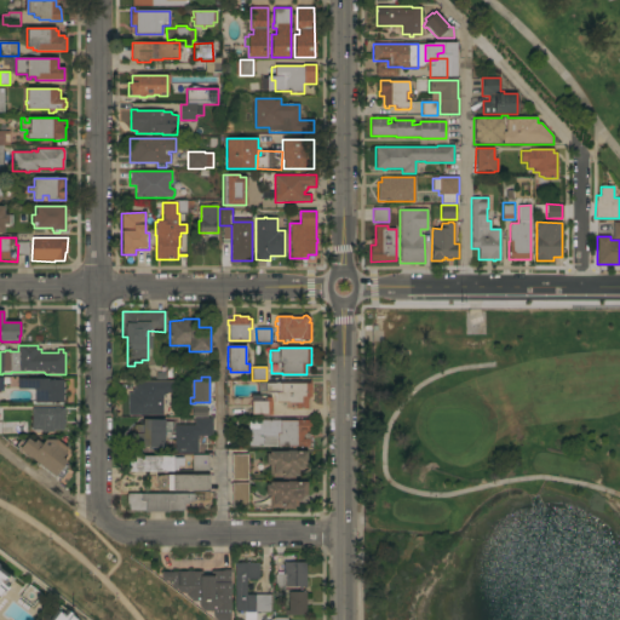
[(49,379),(49,380),(63,380),(63,382),(64,382),(64,392),(63,392),(63,396),(64,396),(64,401),(63,401),(63,403),(35,403),(35,391),(34,391),(34,389),(18,389),(18,378),(49,379)]
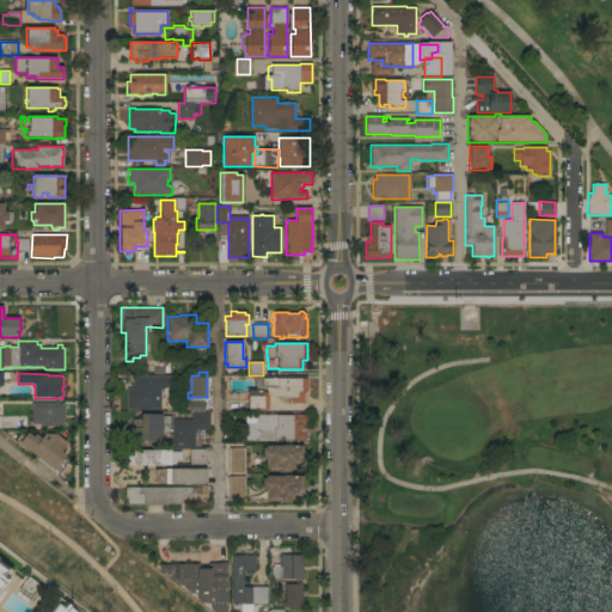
[(161,410),(151,411),(151,408),(132,409),(132,410),(127,410),(126,389),(132,389),(136,389),(136,386),(134,386),(134,378),(160,378),(177,378),(177,389),(160,389),(161,410)]
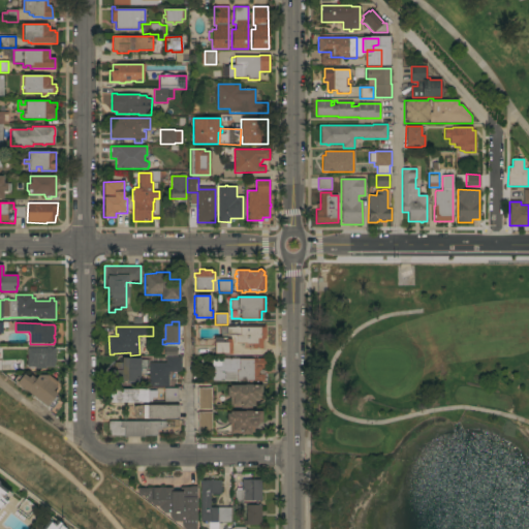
[(266,327),(266,339),(262,339),(262,348),(252,348),(252,344),(246,344),(246,343),(234,343),(234,336),(220,336),(220,328),(266,327)]
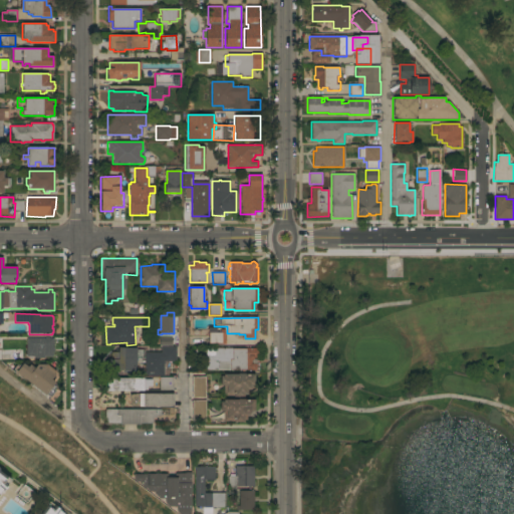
[(208,328),(216,328),(216,332),(220,332),(220,329),(224,329),(224,332),(225,332),(225,344),(208,344),(208,328)]
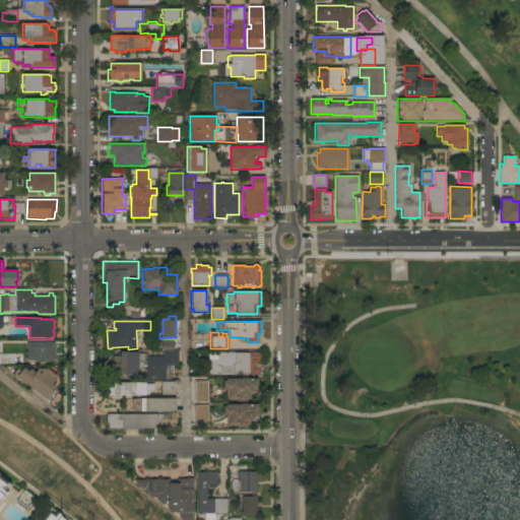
[(26,342),(31,342),(34,342),(34,343),(44,343),(44,342),(45,342),(45,343),(46,343),(46,341),(50,341),(50,343),(53,342),(53,343),(54,343),(54,349),(53,349),(53,352),(54,352),(54,355),(53,355),(53,361),(45,361),(45,363),(35,363),(35,361),(26,361),(26,342)]
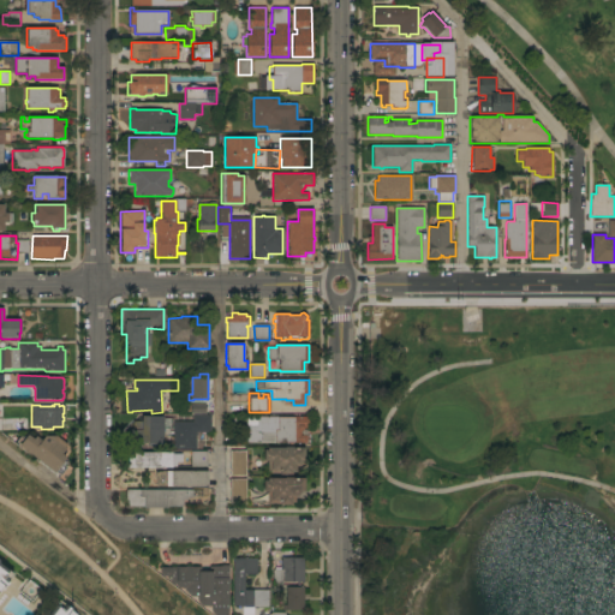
[(206,404),(206,413),(190,415),(190,405),(206,404)]
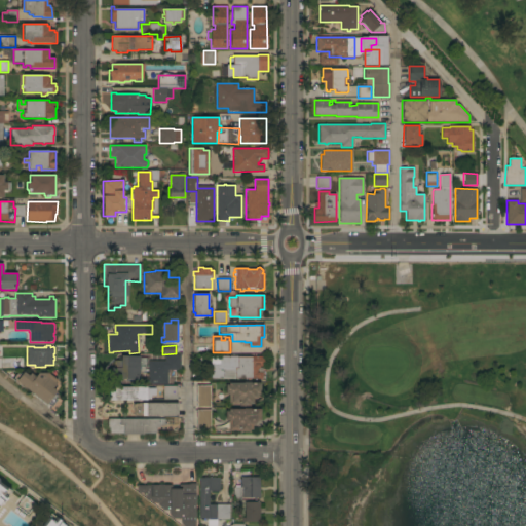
[(148,361),(164,361),(164,355),(180,354),(180,370),(178,370),(178,373),(172,373),(172,370),(167,370),(167,384),(148,384),(148,361)]
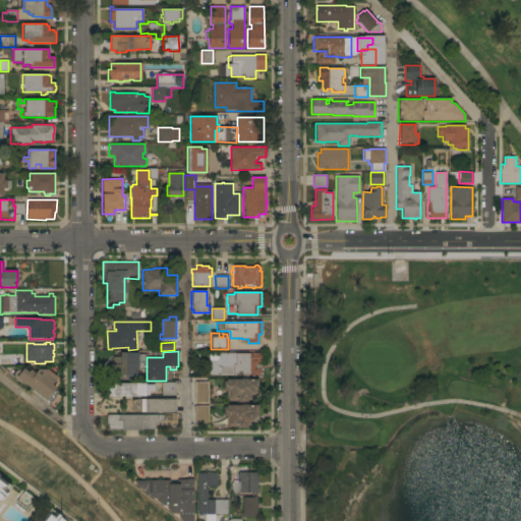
[(112,375),(112,357),(119,357),(119,352),(138,353),(137,362),(142,362),(142,370),(138,369),(138,377),(112,375)]
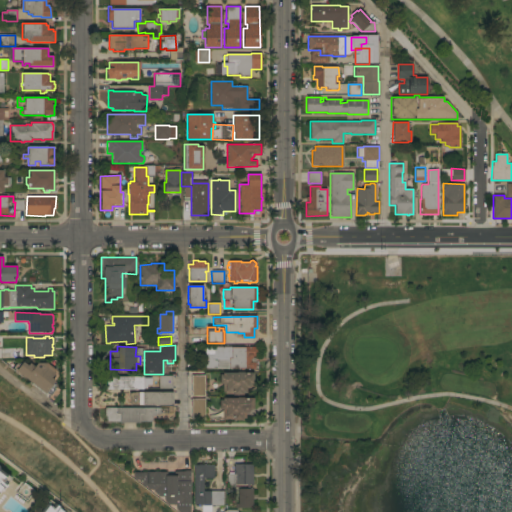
[(205,369),(205,359),(205,354),(212,354),(212,347),(257,347),(257,357),(252,357),(252,358),(251,358),(249,359),(250,363),(253,362),(255,364),(255,368),(253,369),(205,369)]
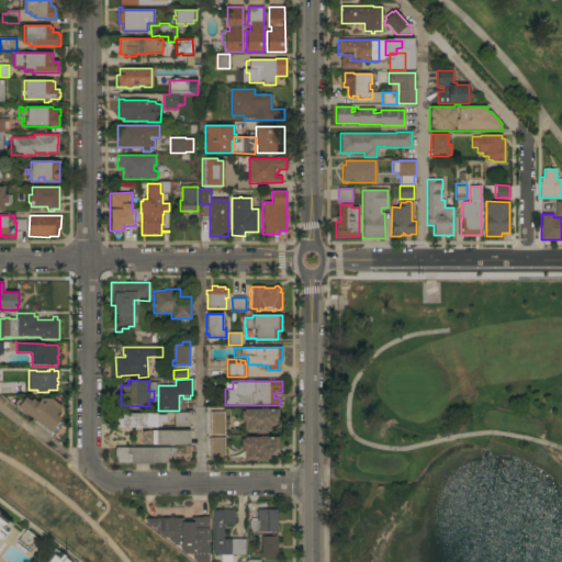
[(14,404),(19,398),(23,400),(25,397),(30,402),(33,398),(37,402),(41,398),(49,398),(49,397),(62,406),(59,408),(60,409),(56,415),(60,418),(59,419),(60,420),(60,428),(55,435),(14,404)]
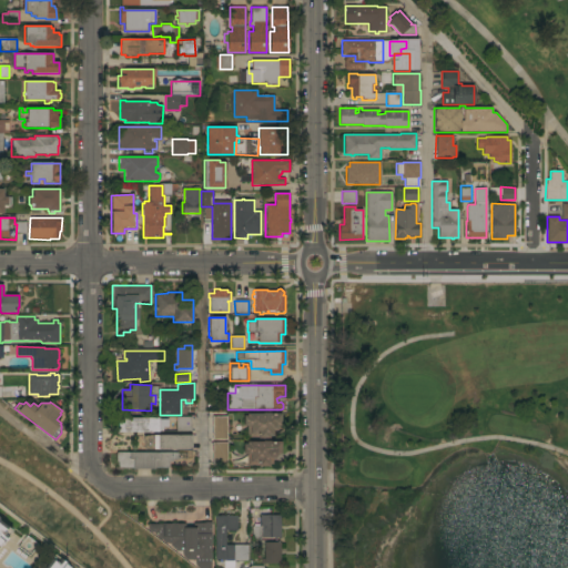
[(263,414),(263,413),(270,413),(270,414),(281,414),(281,426),(277,426),(277,430),(273,430),(273,436),(270,436),(270,437),(246,437),(246,426),(243,426),(243,416),(247,416),(247,414),(263,414)]
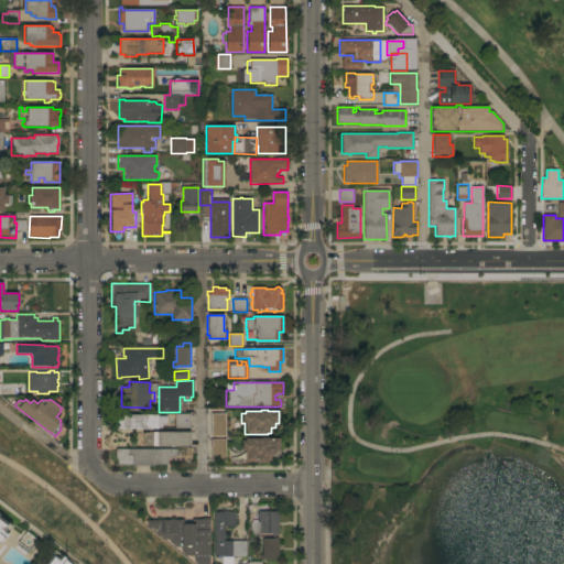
[(190,427),(174,427),(175,413),(190,414),(190,427)]
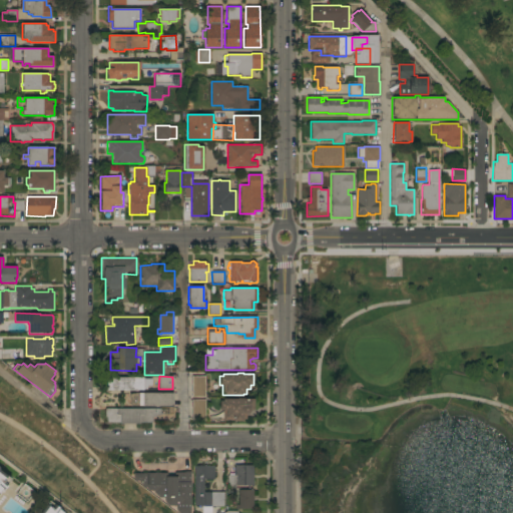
[(191,376),(205,376),(205,397),(191,397),(191,376)]
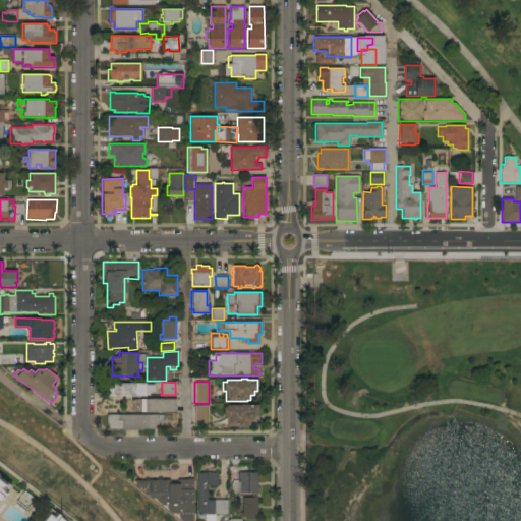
[(145,384),(145,385),(154,385),(154,392),(150,392),(150,396),(108,396),(108,384),(145,384)]
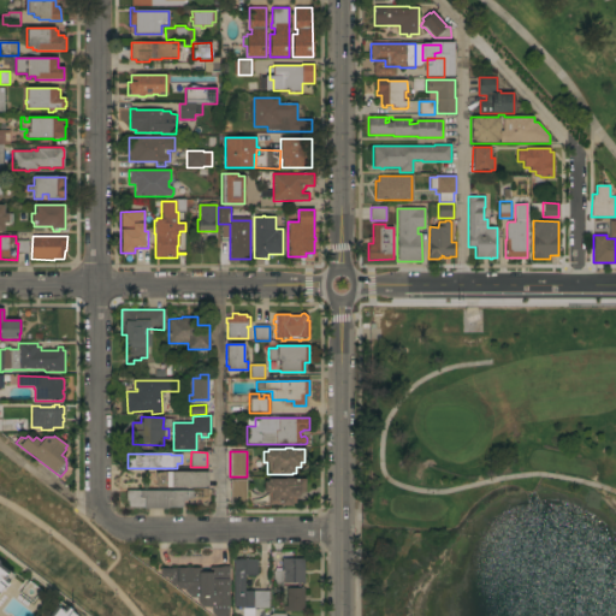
[(207,472),(207,487),(166,487),(157,487),(157,478),(155,478),(155,472),(207,472)]
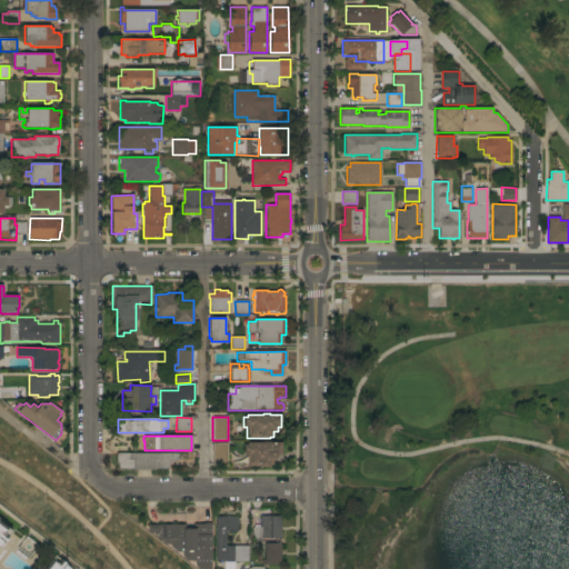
[(263,442),(263,441),(270,441),(270,442),(281,442),(281,456),(278,456),(277,457),(276,459),(273,459),(273,465),(269,466),(270,467),(259,468),(259,466),(248,467),(247,455),(243,455),(243,445),(248,445),(248,442),(263,442)]
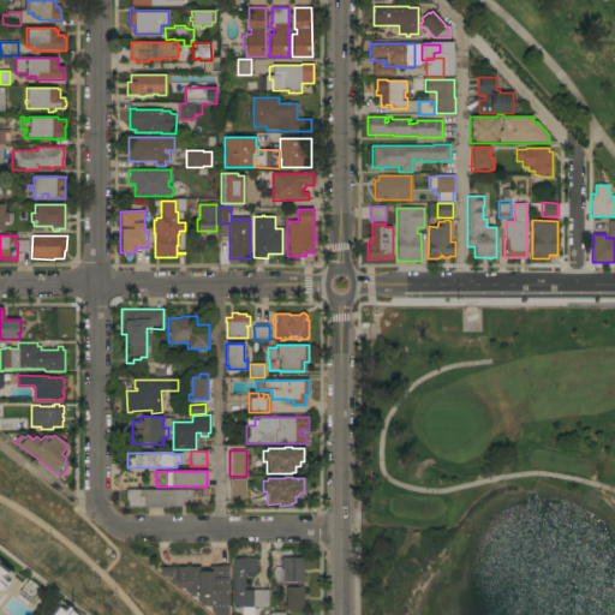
[(245,505),(230,505),(230,479),(246,479),(245,505)]
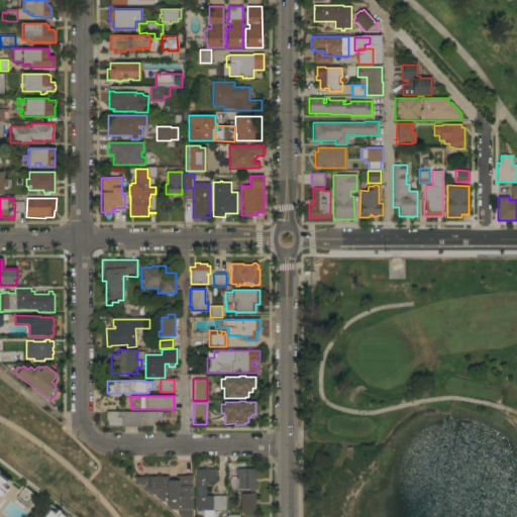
[(162,412),(162,418),(157,418),(157,420),(153,420),(153,426),(140,426),(140,427),(120,427),(120,426),(107,426),(107,420),(106,420),(106,412),(162,412)]
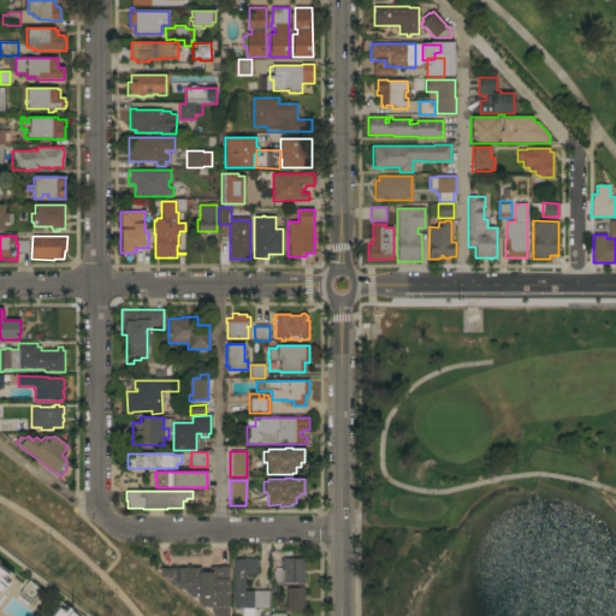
[(234,560),(238,560),(238,558),(247,558),(247,560),(256,560),(256,575),(255,575),(255,576),(247,576),(247,575),(244,575),(244,591),(268,591),(268,608),(254,608),(254,615),(243,615),(243,606),(234,606),(234,560)]
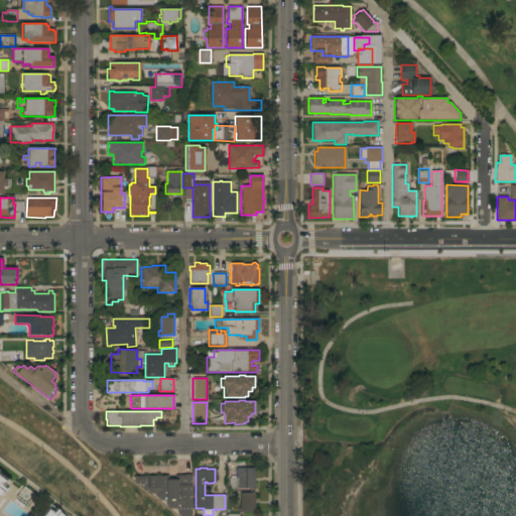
[(255,488),(237,488),(237,491),(229,491),(229,478),(236,478),(236,468),(254,468),(255,488)]
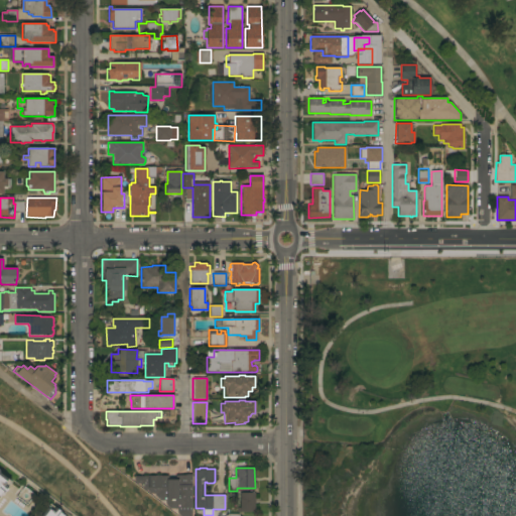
[(0,473),(11,482),(2,493),(1,492),(0,493),(0,473)]
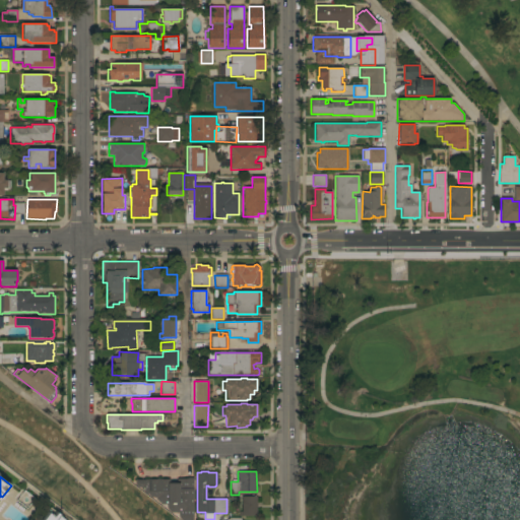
[(193,519),(181,519),(179,517),(179,513),(171,512),(168,509),(168,504),(161,504),(155,499),(155,497),(151,497),(148,494),(146,494),(141,489),(140,486),(137,488),(135,485),(135,480),(148,480),(148,479),(168,479),(168,483),(177,483),(177,478),(188,478),(188,477),(193,477),(193,519)]
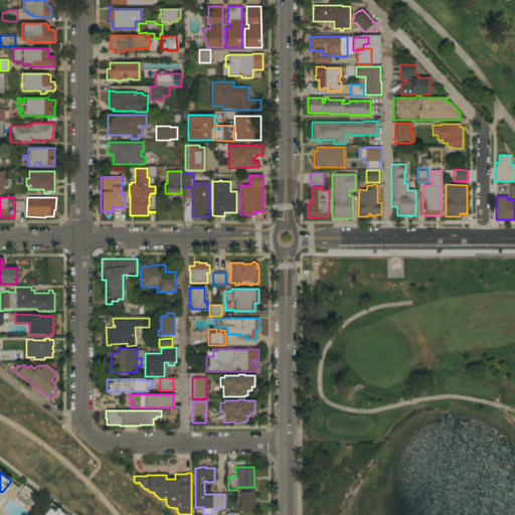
[(239,492),(253,492),(254,511),(236,511),(236,507),(239,507),(239,492)]
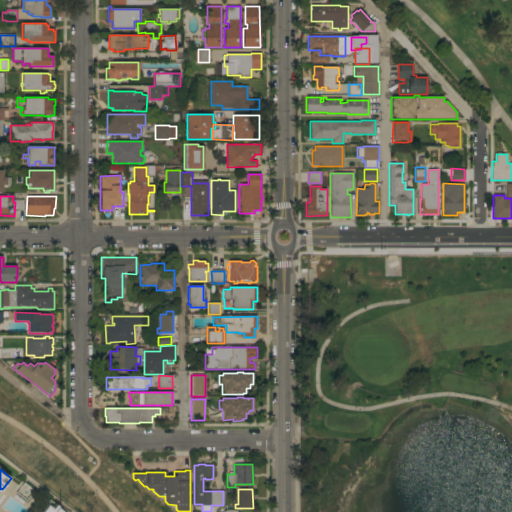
[(39,511),(49,500),(54,504),(55,503),(60,507),(59,508),(64,511),(39,511)]
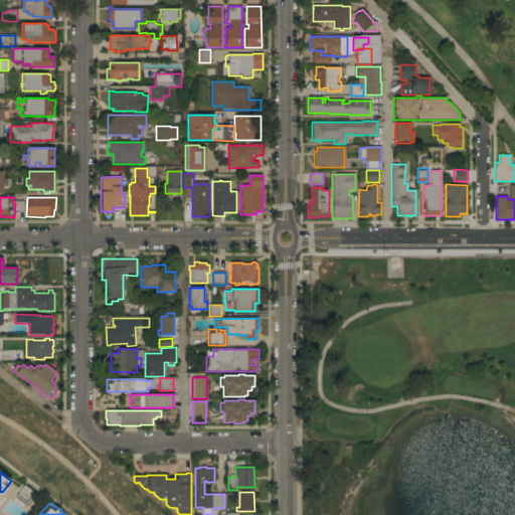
All buildings are outlined.
